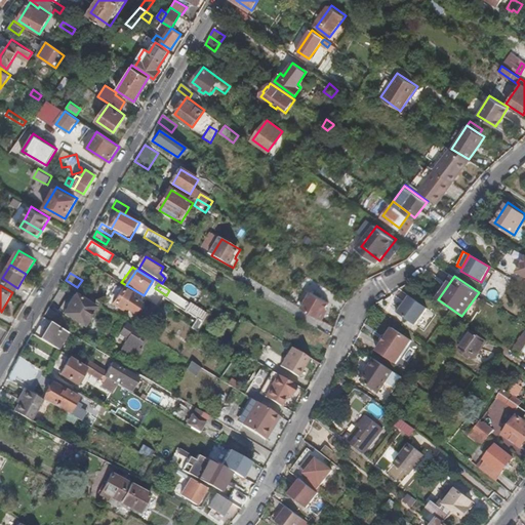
[(207,303),(212,294),(200,288),(196,295),(207,303)]
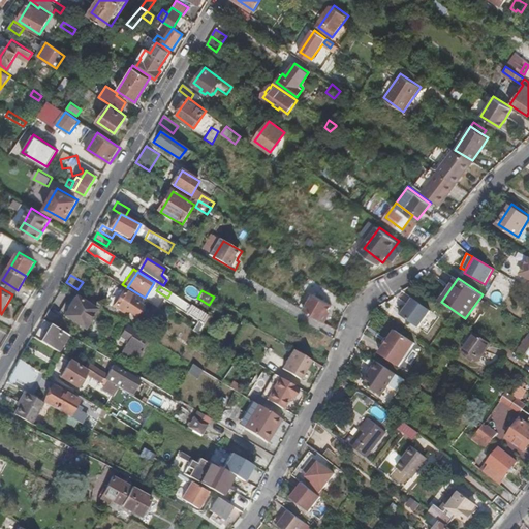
[(133,298),(124,291),(115,307),(124,313),(126,310),(135,316),(142,307),(131,301),(133,298)]
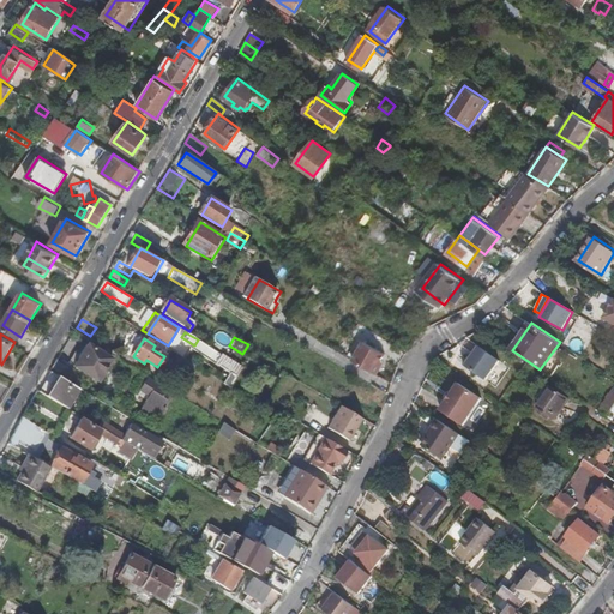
[(110,359),(84,342),(70,363),(97,380),(110,359)]
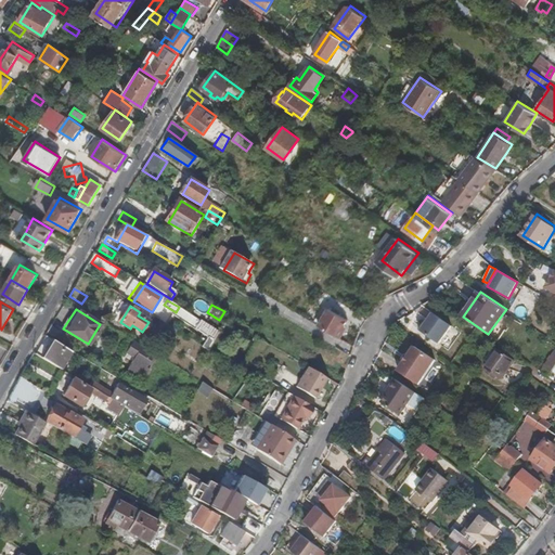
[(328,309),(319,325),(340,338),(346,330),(344,328),(345,325),(348,320),(328,309)]
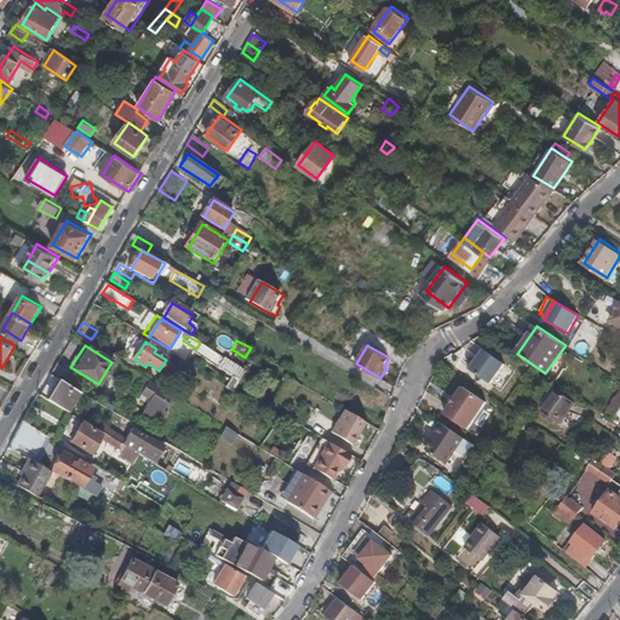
[(482,349),(469,368),(491,384),(505,365),(482,349)]
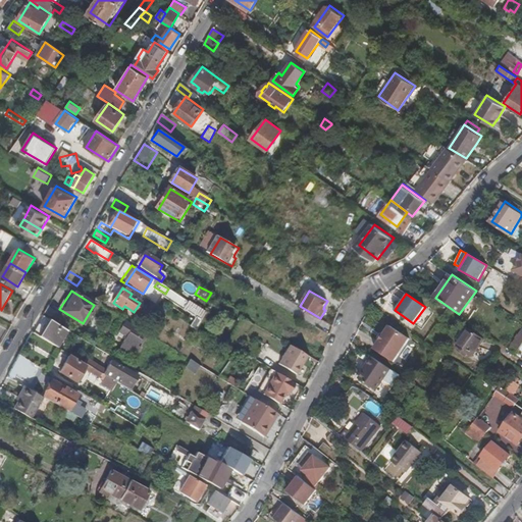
[(159,319),(165,310),(158,306),(152,314),(159,319)]
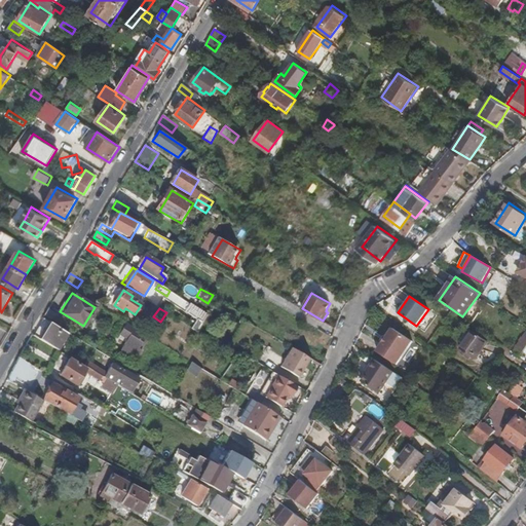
[(207,322),(210,316),(199,310),(196,314),(207,322)]
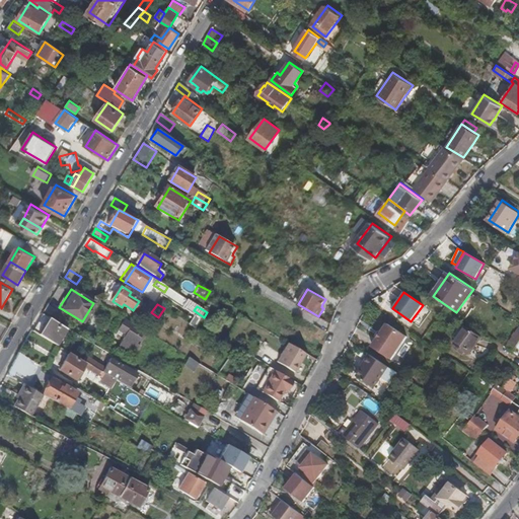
[(56,343),(65,327),(43,315),(38,324),(42,326),(39,334),(56,343)]
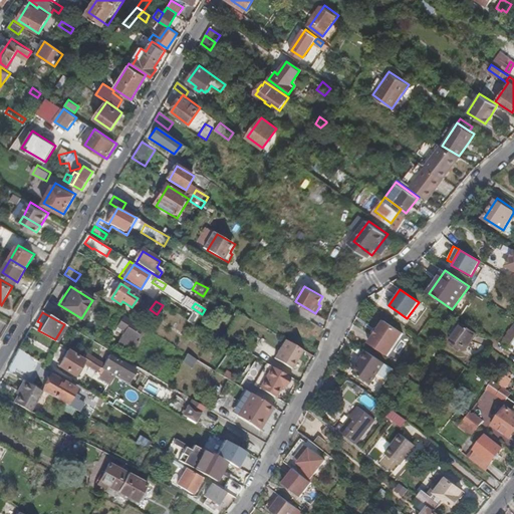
[(144,331),(123,319),(118,327),(126,332),(132,335),(130,338),(137,342),(144,331)]
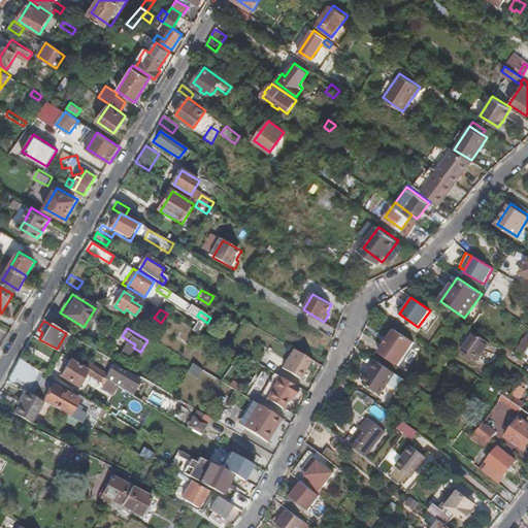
[(490,342),(472,329),(462,343),(464,344),(462,349),(467,353),(466,355),(472,359),(473,357),(477,360),(490,342)]
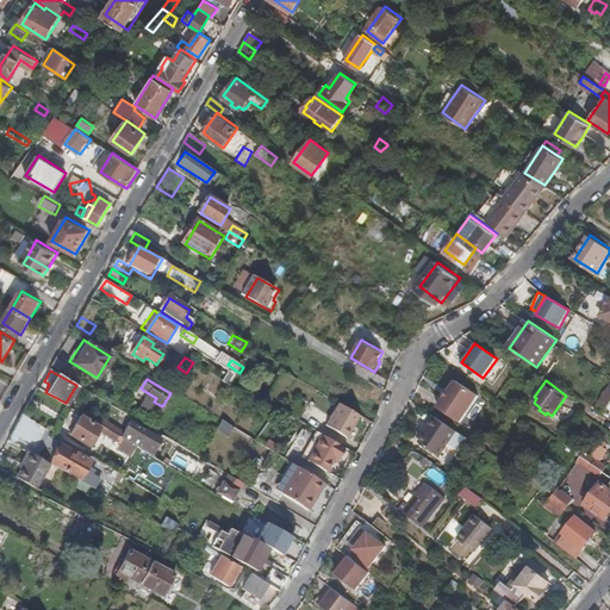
[(479,396),(456,381),(439,409),(460,423),(479,396)]
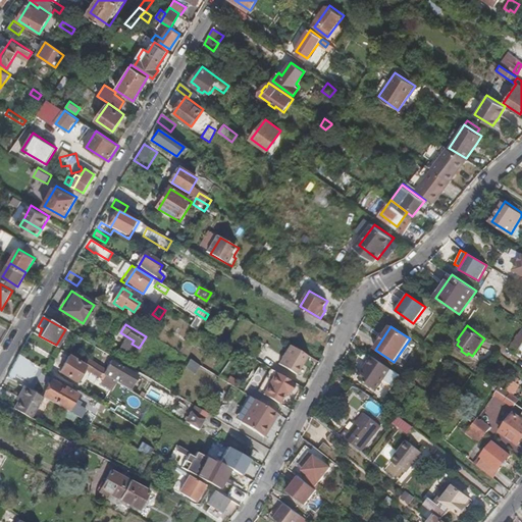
[(521,329),(509,349),(516,354),(521,345),(521,329)]
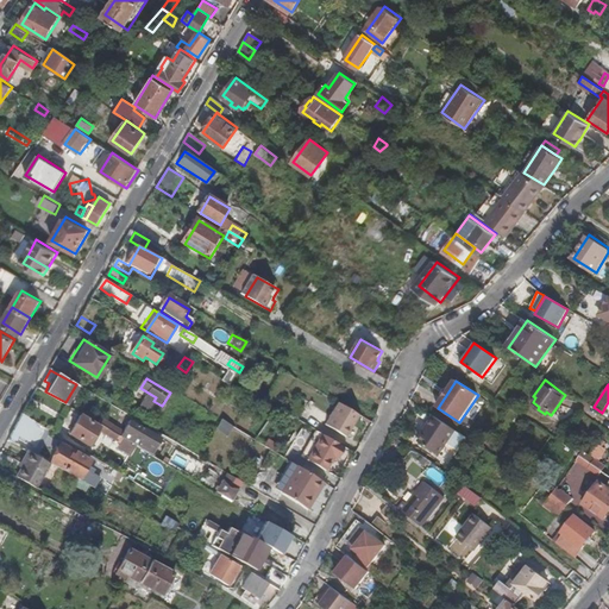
[(156,397),(150,394),(142,406),(158,418),(165,407),(162,406),(154,401),(156,397)]
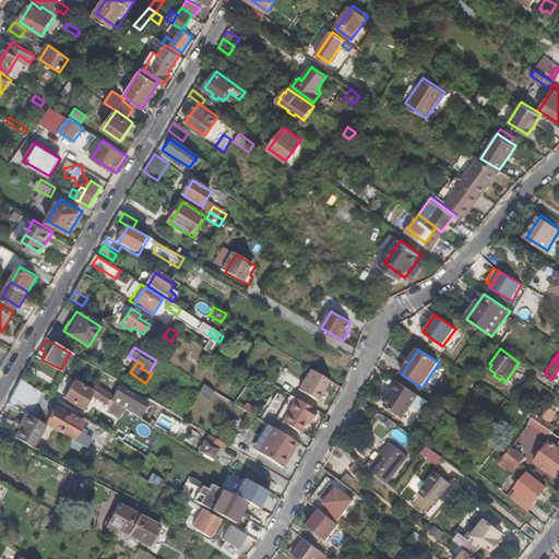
[(319,401),(331,381),(311,369),(300,390),(319,401)]
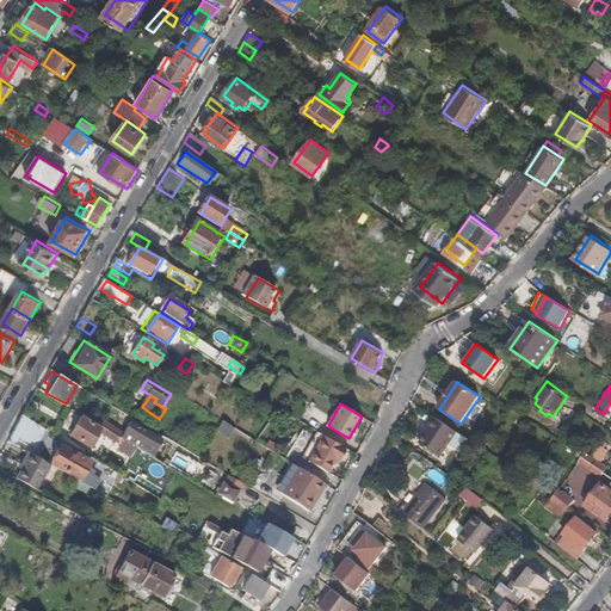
[(32,424),(20,417),(16,426),(28,433),(32,424)]
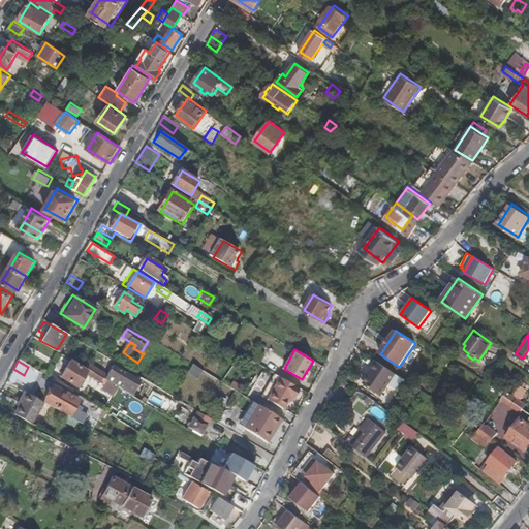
[(86,373),(87,370),(70,361),(60,376),(78,386),(86,373)]
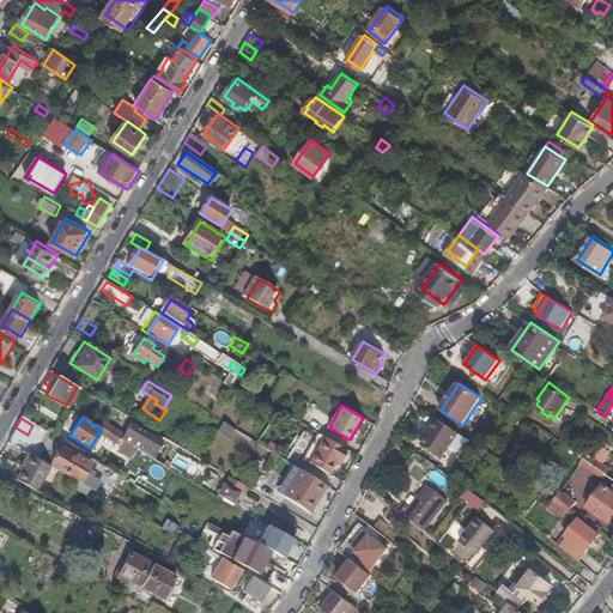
[(126,435),(102,420),(99,425),(102,426),(121,438),(146,453),(153,456),(162,442),(132,424),(126,435)]
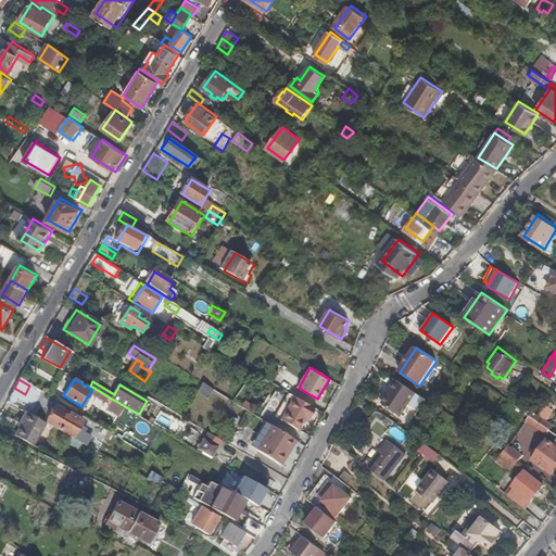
[(399,417),(416,395),(396,381),(390,390),(391,392),(381,404),(399,417)]
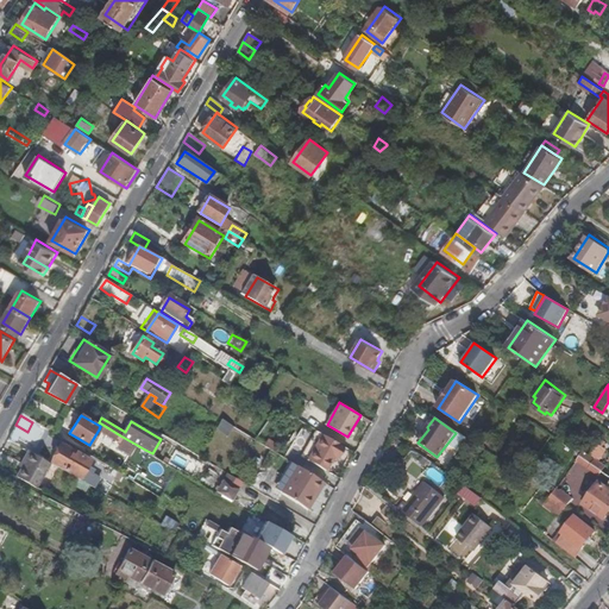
[(214,429),(227,437),(233,425),(220,419),(214,429)]
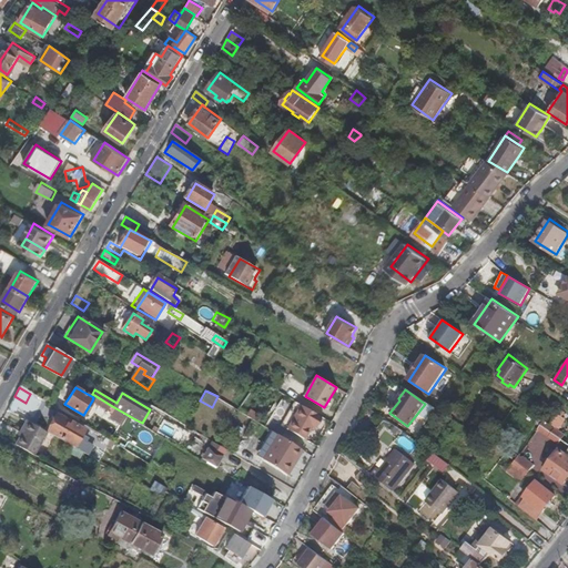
[(112,406),(94,395),(93,397),(92,401),(110,411),(112,406)]
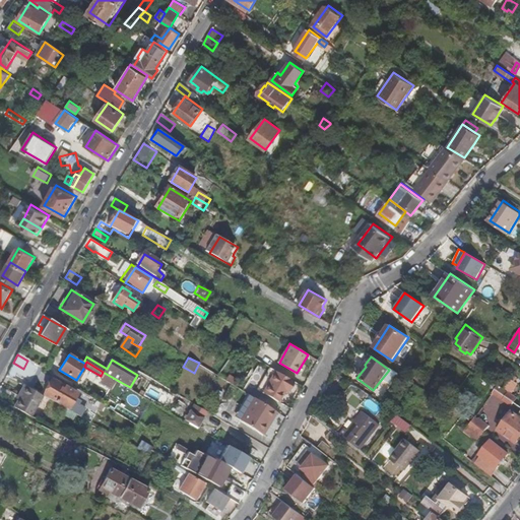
[(256,387),(261,390),(273,369),(268,366),(256,387)]
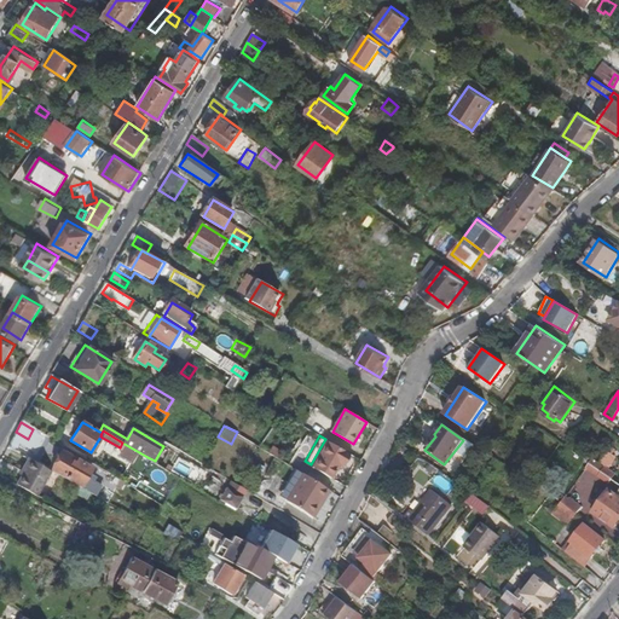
[(12,438),(9,445),(23,455),(28,447),(12,438)]
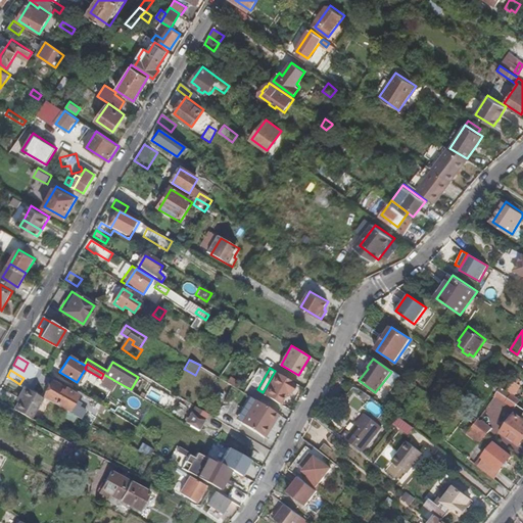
[(289,391),(294,382),(275,371),(263,392),(278,402),(286,389),(289,391)]
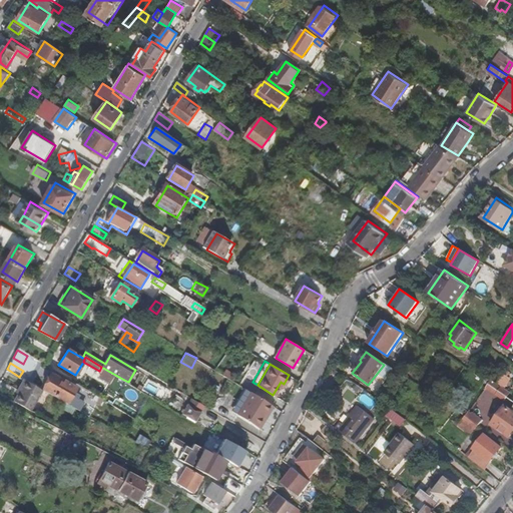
[(117,388),(122,379),(101,367),(99,371),(96,376),(117,388)]
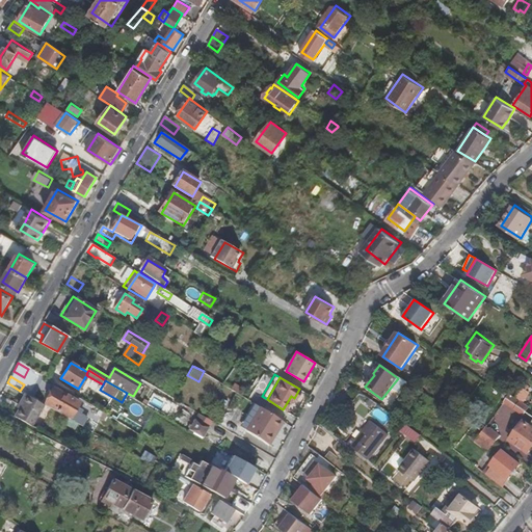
[(62,414),(69,418),(77,402),(52,388),(44,403),(62,414)]
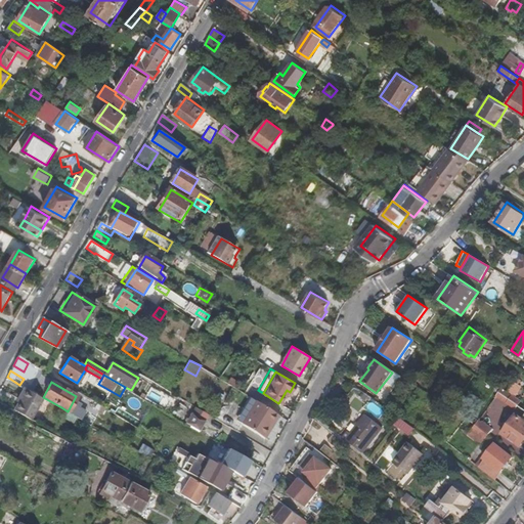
[(522,388),(516,384),(510,392),(516,396),(522,388)]
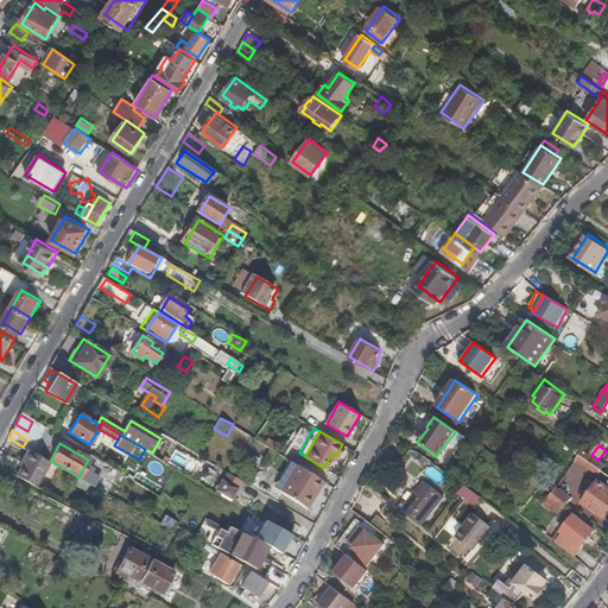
[(16,475),(36,486),(50,461),(30,450),(16,475)]
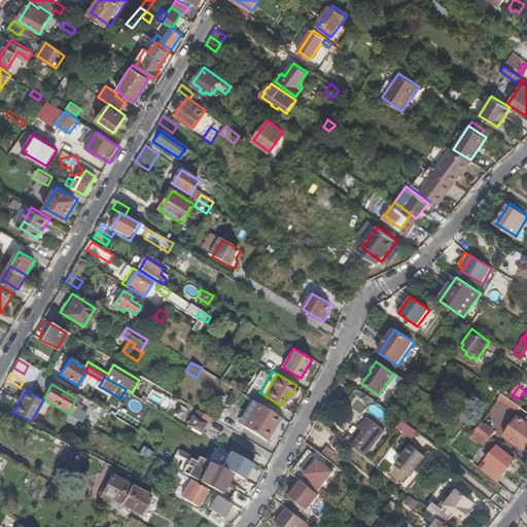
[(516,398),(505,391),(500,398),(512,406),(516,398)]
